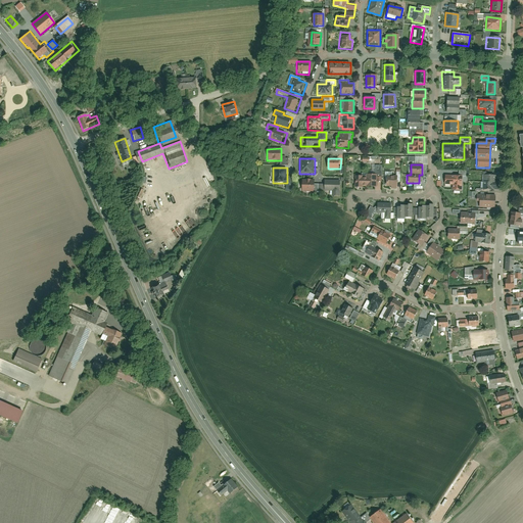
[(375,174),(366,174),(366,179),(360,179),(360,176),(354,176),(354,187),(359,187),(359,184),(366,184),(366,187),(375,187),(375,174)]
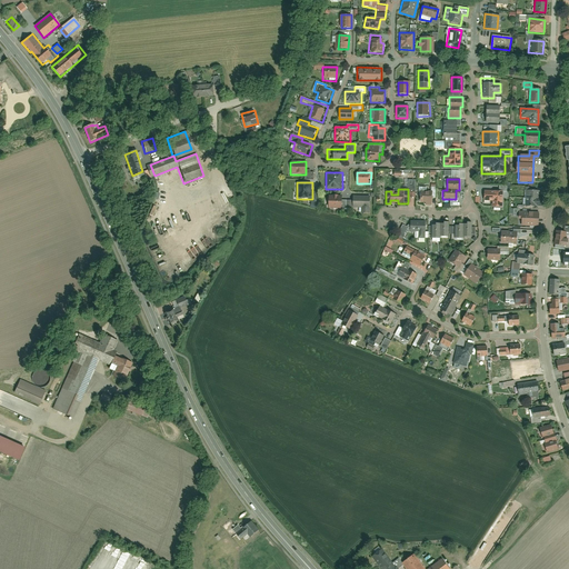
[(539,190),(526,190),(526,207),(543,208),(543,199),(539,198),(539,190)]
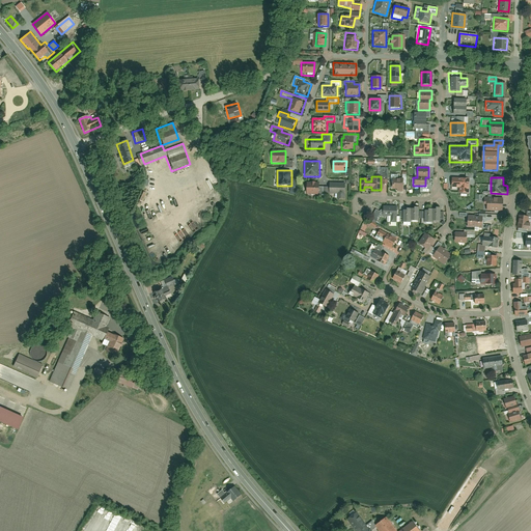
[(469,178),(451,178),(451,188),(459,188),(459,194),(469,194),(469,178)]
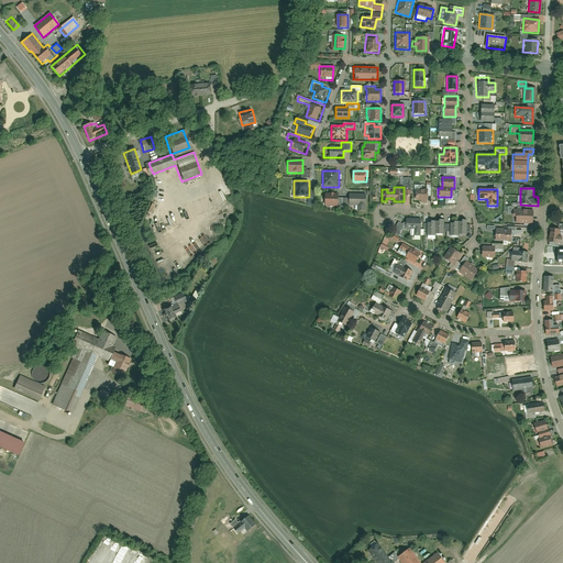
[(427,190),(416,190),(416,202),(427,202),(427,190)]
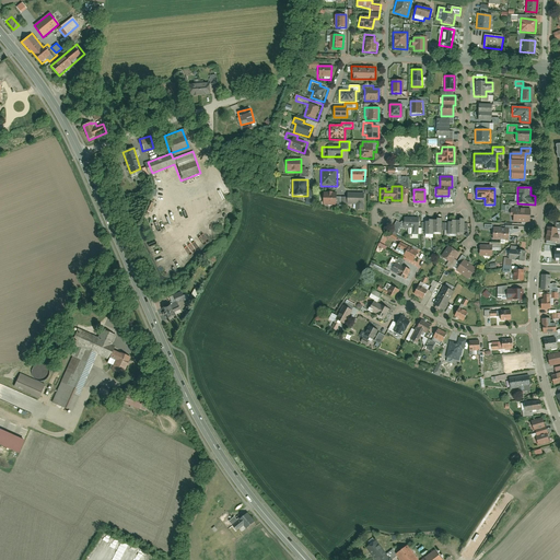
[(341,193),(323,191),(322,205),(340,206),(341,193)]
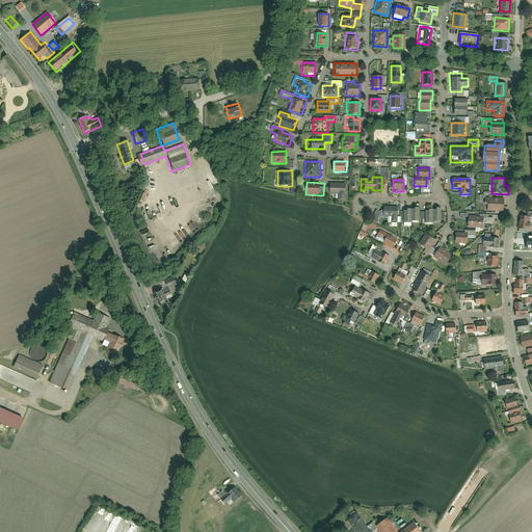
[(346,182),(330,182),(330,194),(338,194),(338,200),(345,200),(345,194),(347,194),(346,182)]
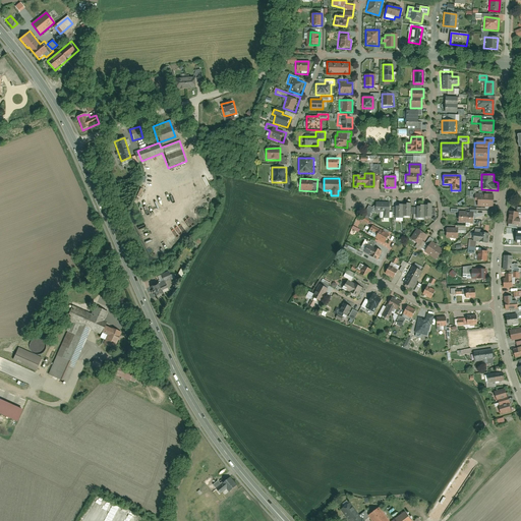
[(478,194),(475,194),(475,199),(478,200),(478,206),(493,207),(494,194),(478,194)]
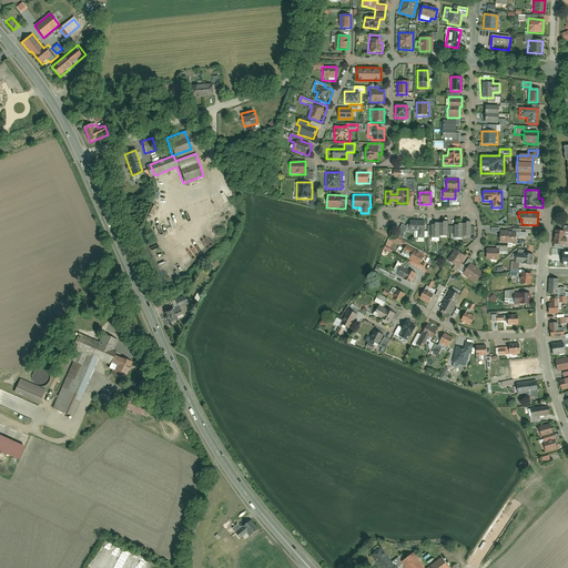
[(424,231),(425,222),(408,221),(408,231),(424,231)]
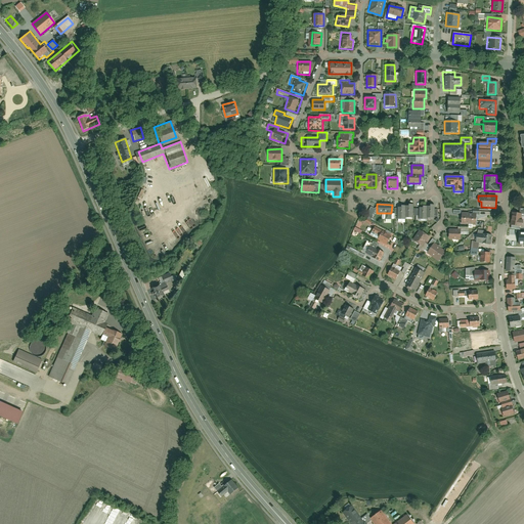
[(473,214),(461,214),(461,225),(476,225),(476,214),(480,214),(480,211),(473,211),(473,214)]
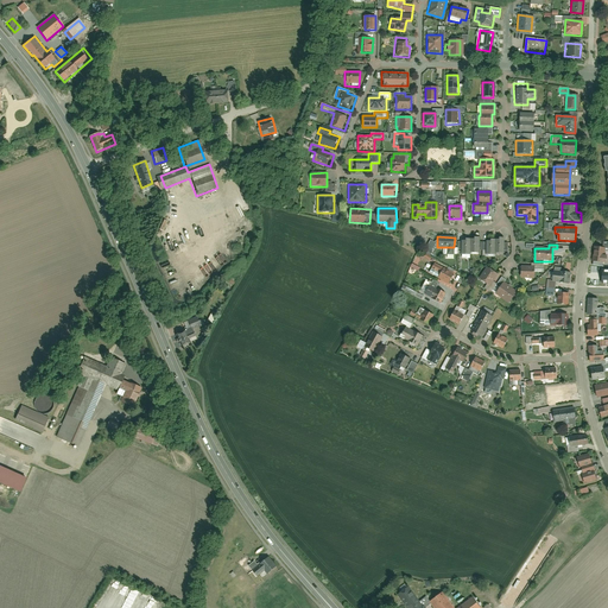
[(606,248),(594,247),(591,261),(607,264),(607,255),(605,255),(606,248)]
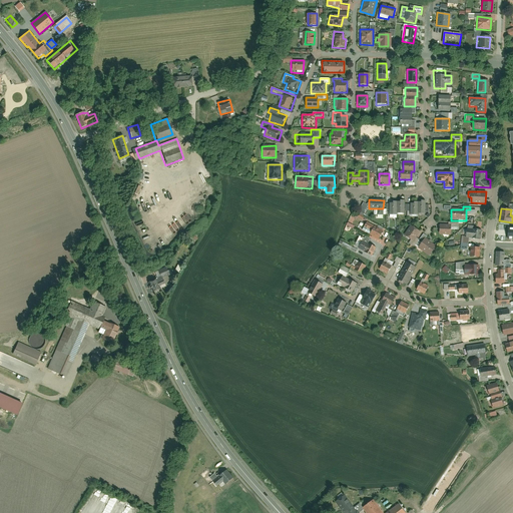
[(372,231),(374,226),(366,222),(364,227),(372,231)]
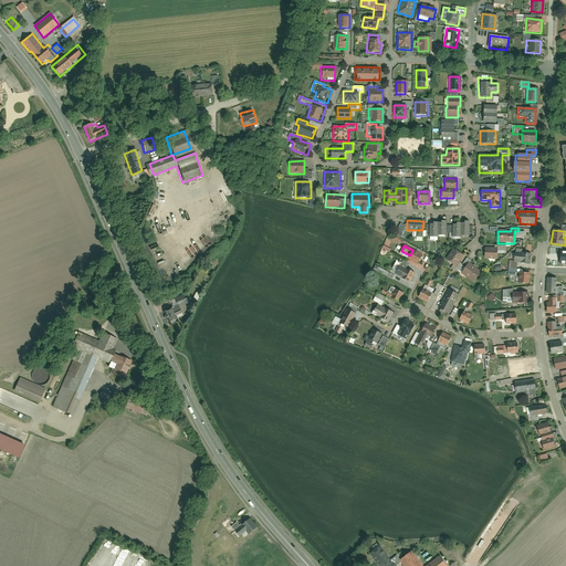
[(484,249),(484,260),(498,260),(498,250),(506,250),(506,247),(494,245),(494,249),(484,249)]
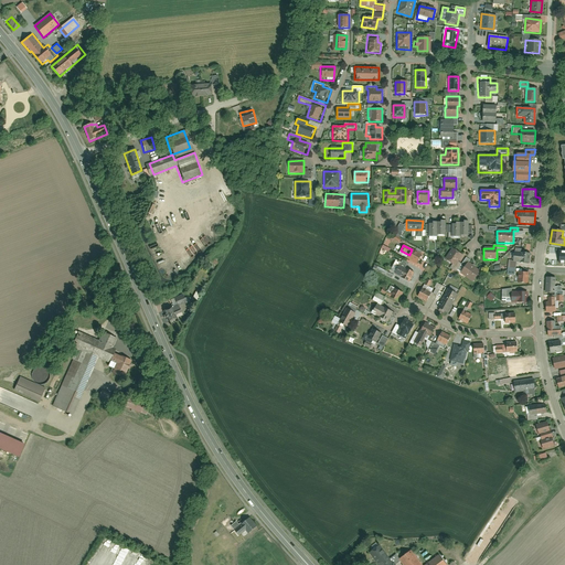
[(445,260),(456,267),(462,255),(451,248),(445,260)]
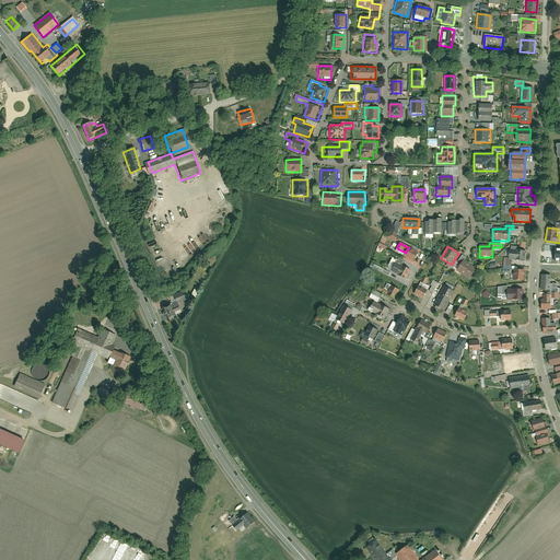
[(404,257),(415,263),(419,253),(408,247),(406,253),(404,257)]
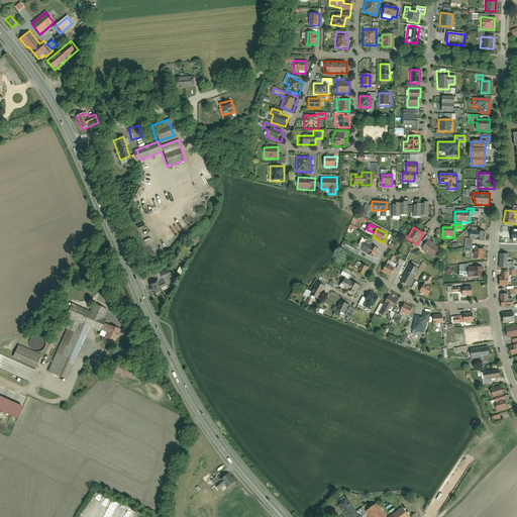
[(510,229),(503,228),(503,234),(501,234),(500,241),(511,242),(512,234),(509,234),(510,229)]
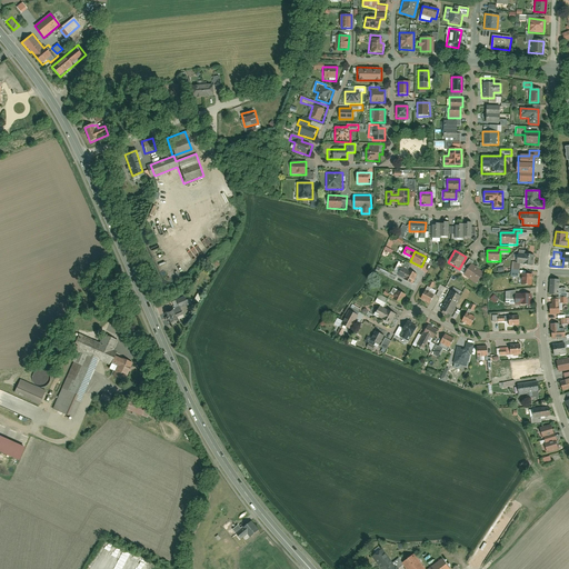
[(517,265),(533,266),(535,256),(518,253),(517,265)]
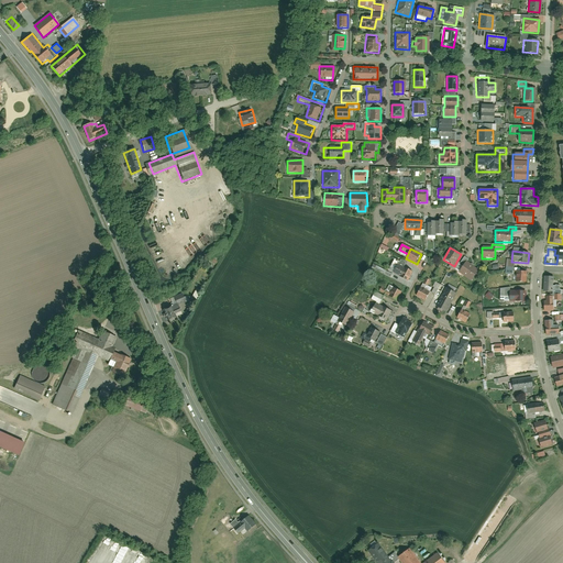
[(479,271),(466,262),(459,273),(472,282),(479,271)]
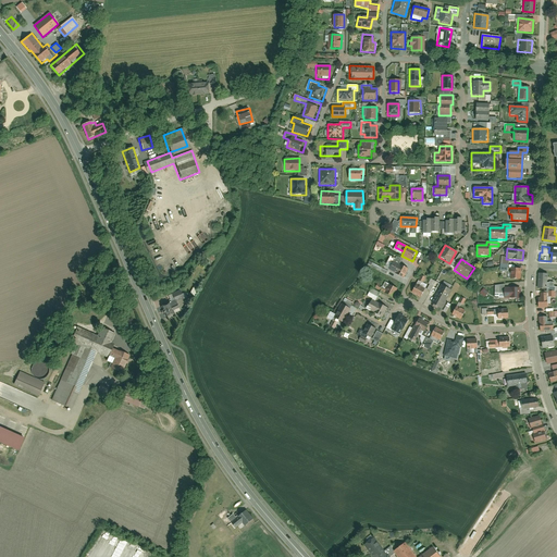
[(388,271),(404,279),(408,270),(394,262),(388,271)]
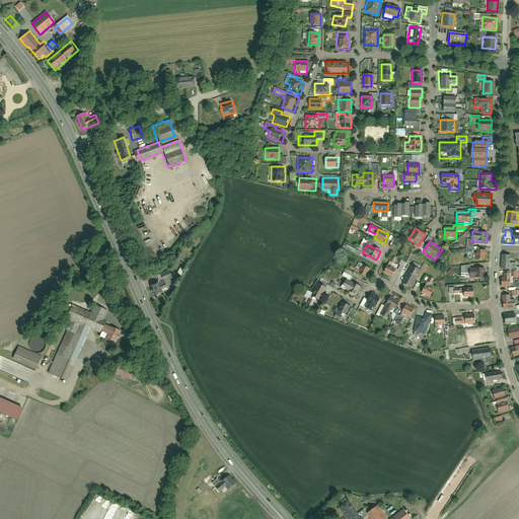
[(475,261),(485,262),(486,251),(476,250),(475,261)]
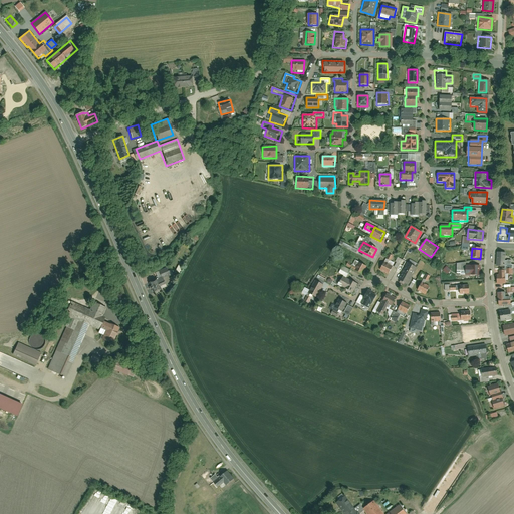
[(505,252),(497,251),(496,265),(505,266),(505,252)]
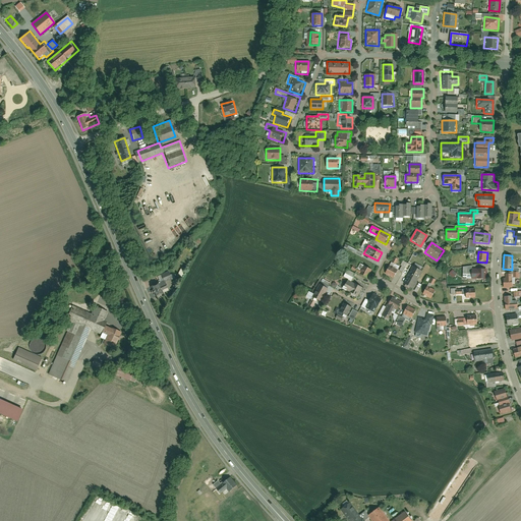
[(402,262),(398,272),(403,273),(404,269),(408,270),(410,265),(402,262)]
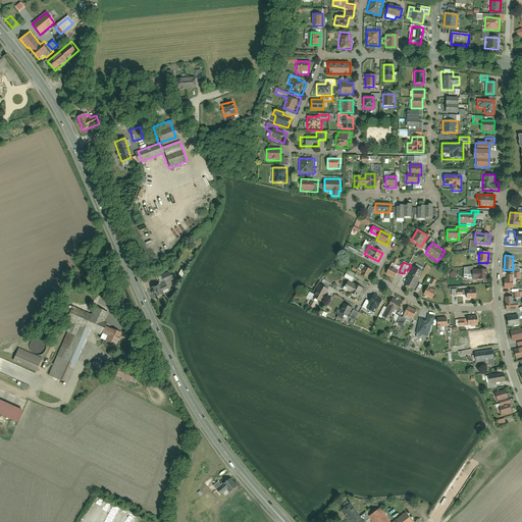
[(389,267),(385,275),(395,279),(399,272),(389,267)]
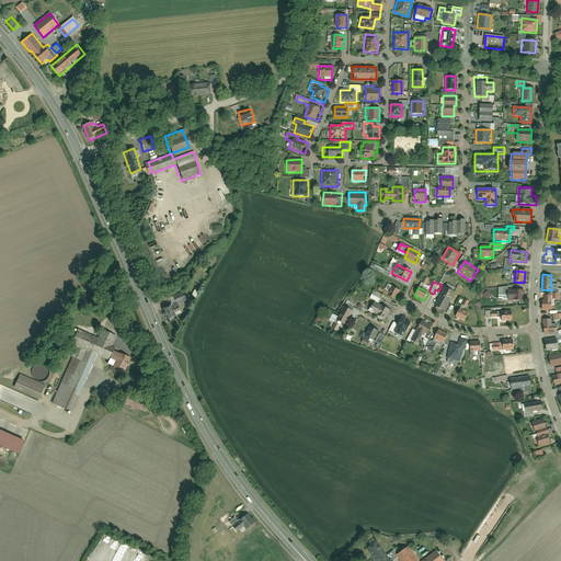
[(435,306),(444,310),(454,292),(445,287),(435,306)]
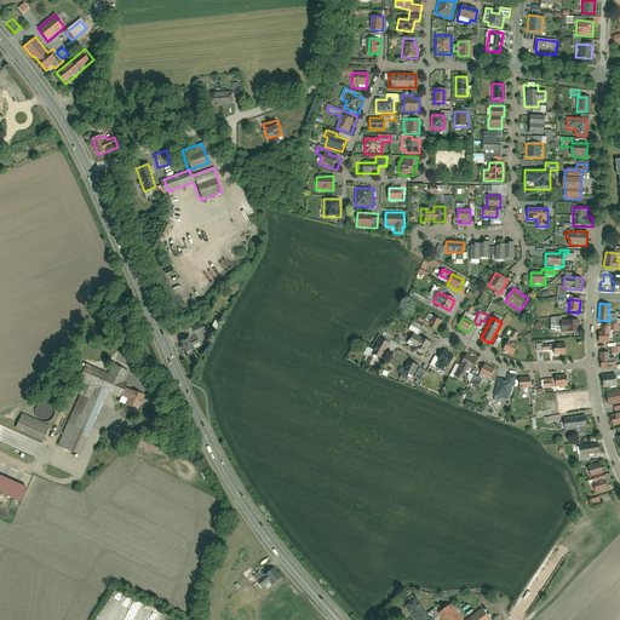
[(429,327),(440,332),(443,322),(432,319),(429,327)]
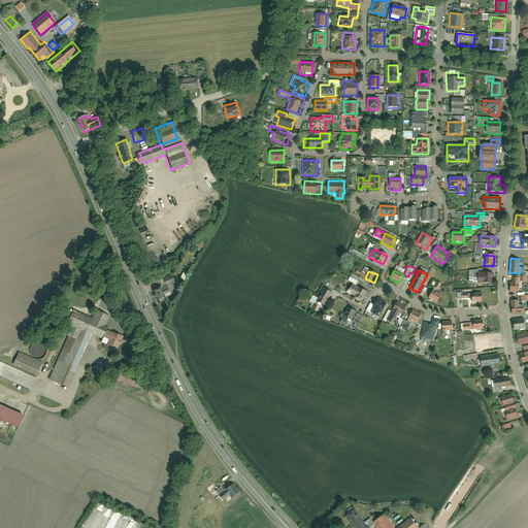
[(353,285),(356,287),(360,277),(352,273),(348,283),(353,285)]
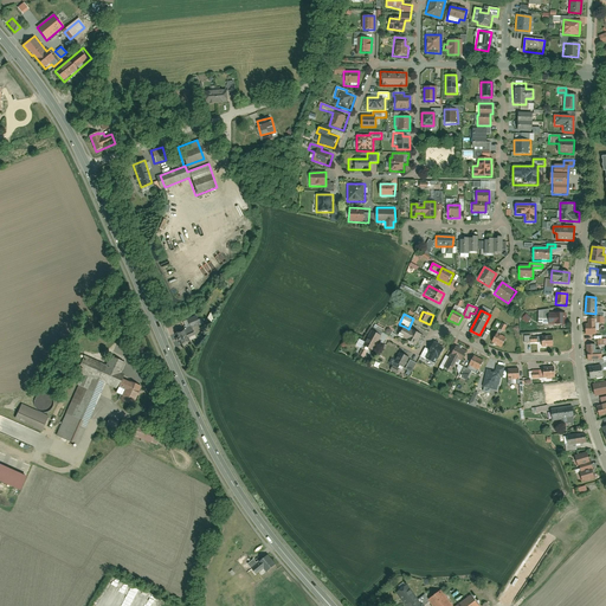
[(566,326),(566,314),(548,314),(548,326),(566,326)]
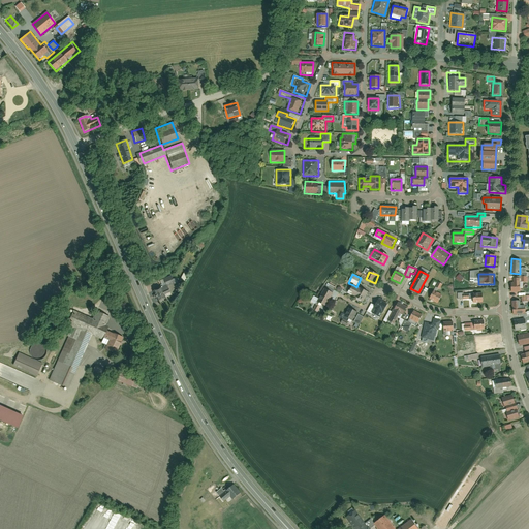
[(169,276),(158,280),(161,287),(150,291),(154,302),(165,298),(164,294),(168,293),(165,286),(173,284),(169,276)]
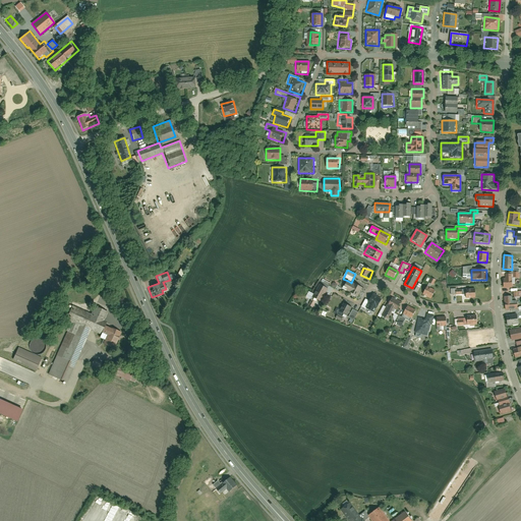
[(506,279),(504,279),(504,289),(513,288),(512,275),(506,275),(506,279)]
